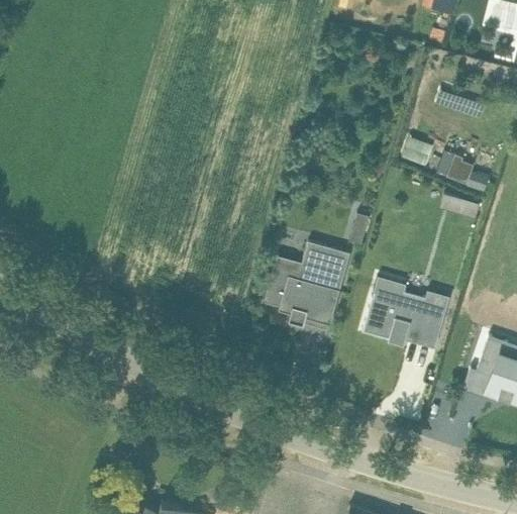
[(456,6),(455,42),(474,43),(475,6),(456,6)]
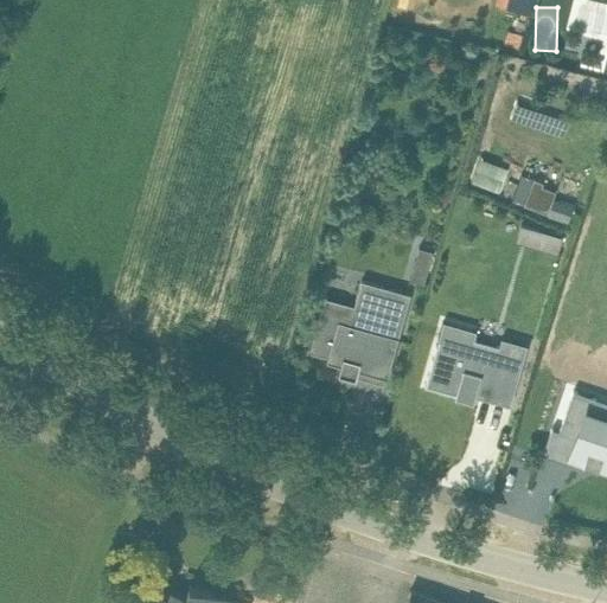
[(535,183),(524,209),(548,217),(556,194),(542,190),(543,186),(535,183)]
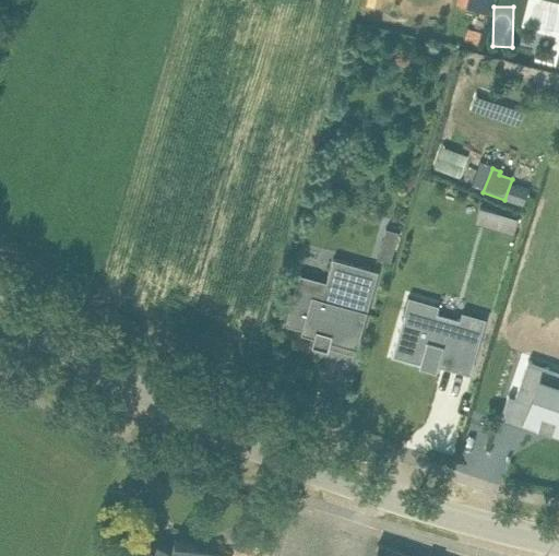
[(519,189),(513,205),(523,209),(528,192),(519,189)]
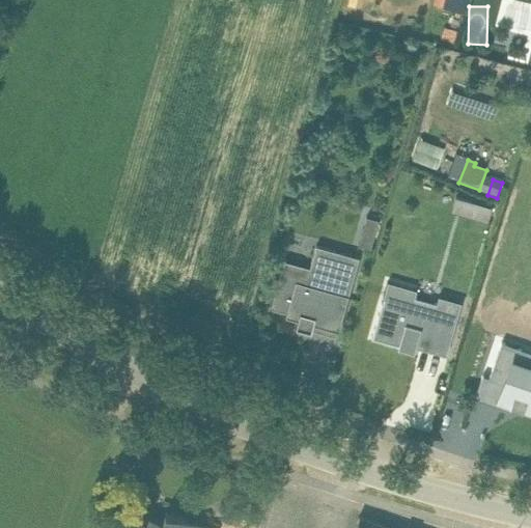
[(475,206),(472,219),(487,223),(492,212),(475,206)]
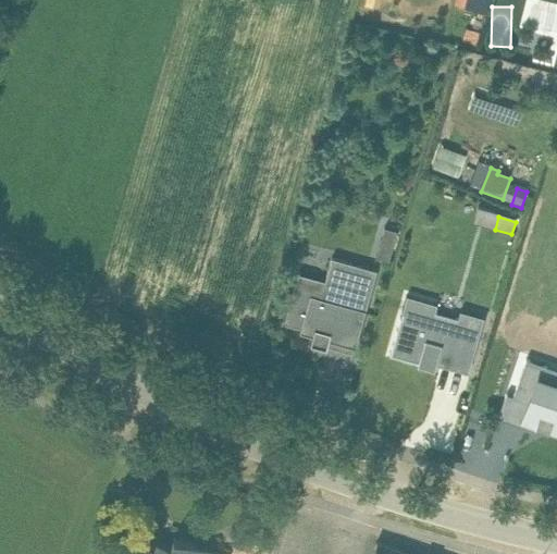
[(381,242),(376,259),(388,262),(393,245),(381,242)]
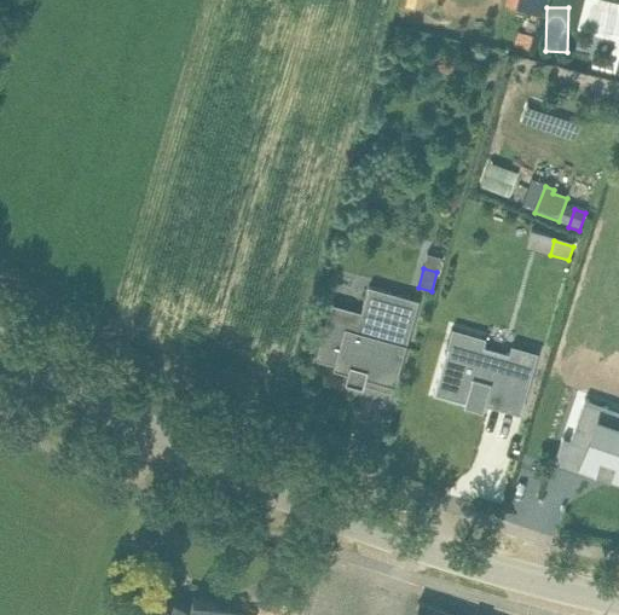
[(365,381),(394,389),(418,302),(368,289),(356,332),(328,325),(328,323),(327,321),(316,361),(334,367),(333,371),(347,376),(345,384),(363,390),(365,381)]
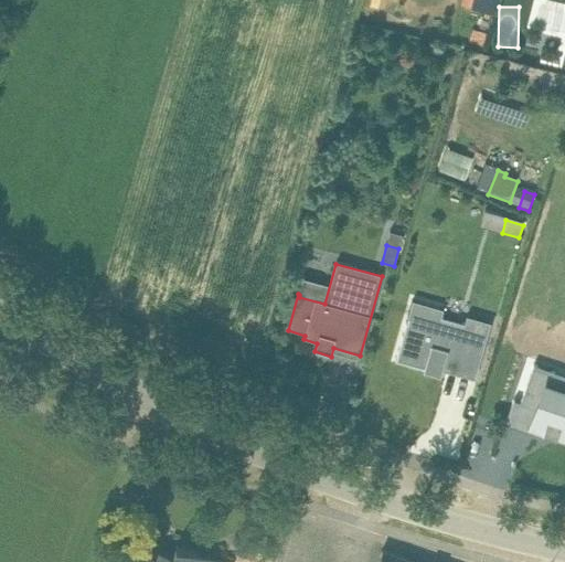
[(406,325),(395,362),(432,373),(433,369),(475,381),(491,325),(467,318),(465,326),(440,319),(444,311),(412,303),(407,320),(408,320),(407,325),(406,325)]
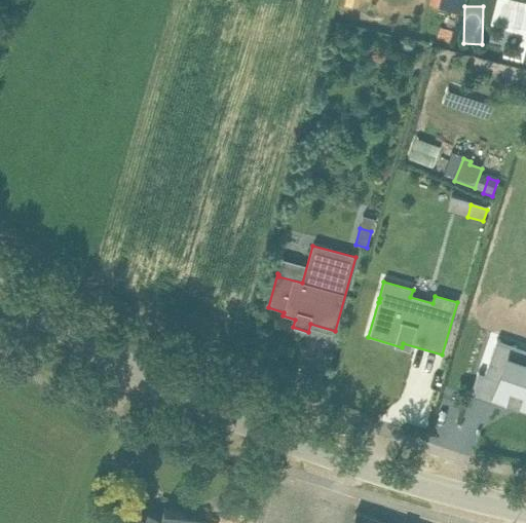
[(496,342),(484,377),(497,381),(490,401),(525,413),(525,372),(509,366),(515,348),(496,342)]
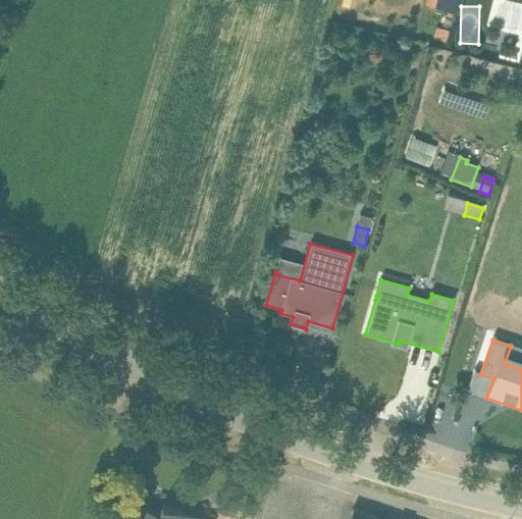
[(159,514),(136,506),(131,518),(205,518),(162,505),(159,514)]
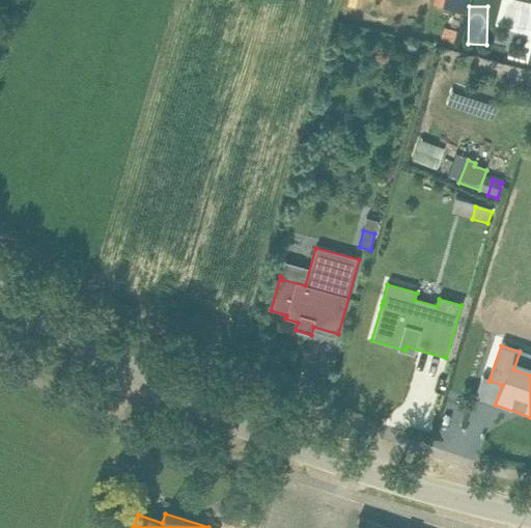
[(386,527),(359,519),(356,527),(386,527)]
